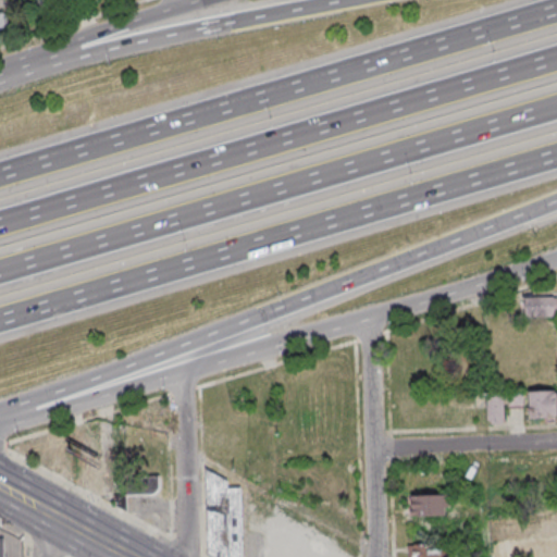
[(0,33),(10,34),(10,12),(0,12),(0,33)]
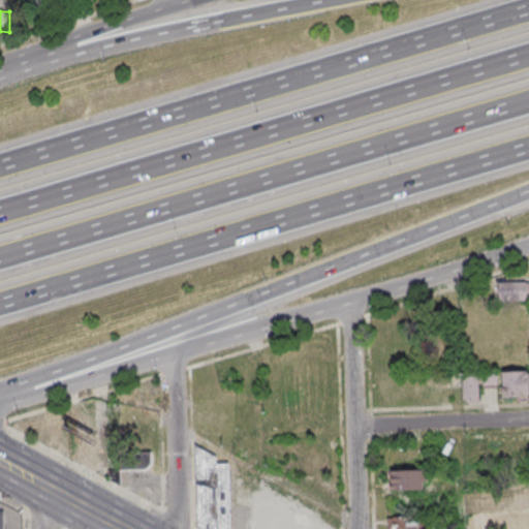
[(499,301),(528,301),(528,283),(499,283),(499,301)]
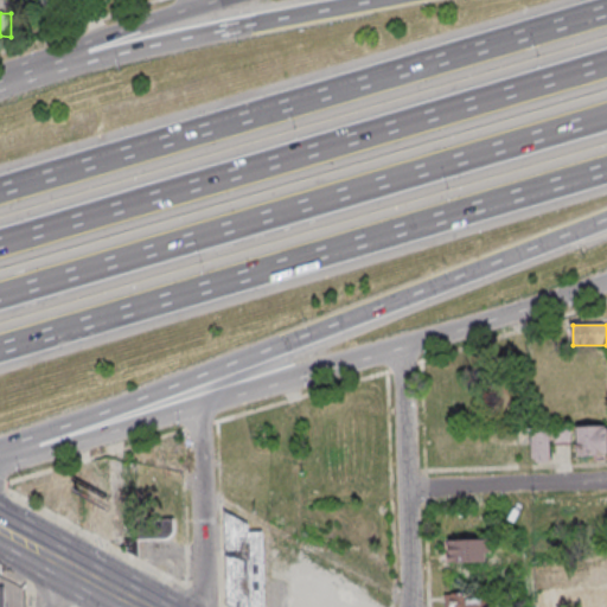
[(606,426),(576,427),(576,458),(606,457),(606,426)]
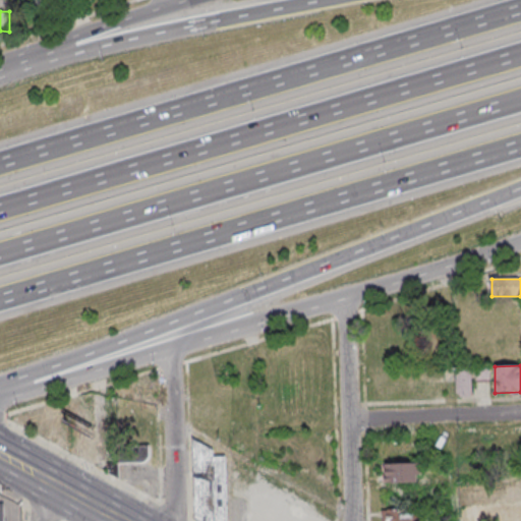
[(455,371),(455,398),(471,398),(471,371),(455,371)]
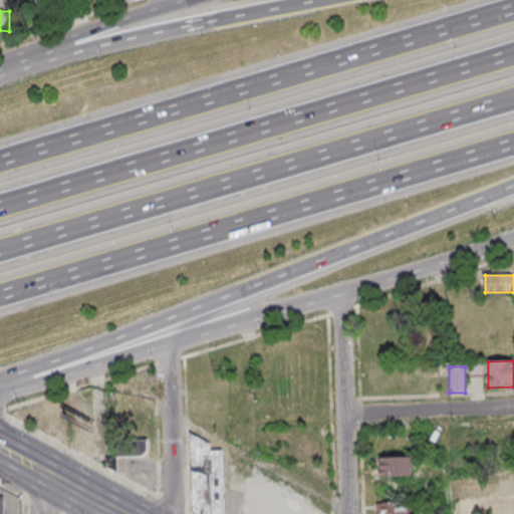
[(223,513),(223,450),(211,450),(210,438),(189,439),(190,513),(223,513)]
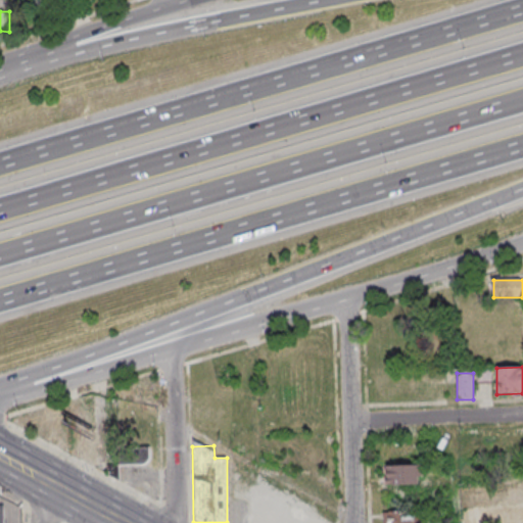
[(149,447),(115,447),(115,465),(149,465),(149,447)]
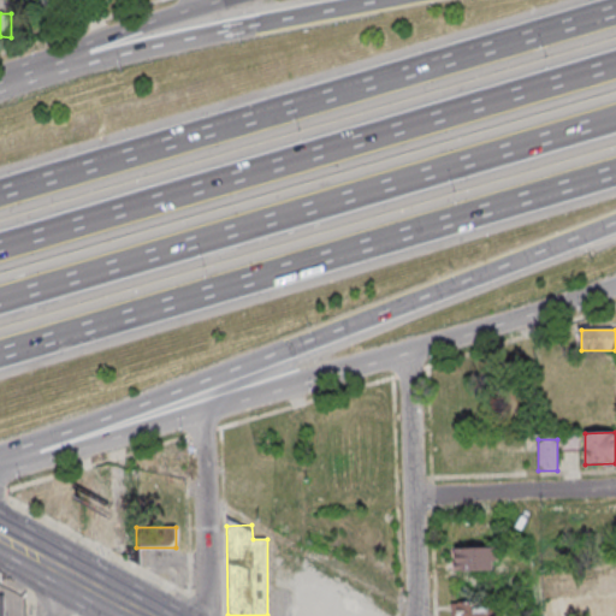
[(452,549),(452,573),(498,573),(498,549),(452,549)]
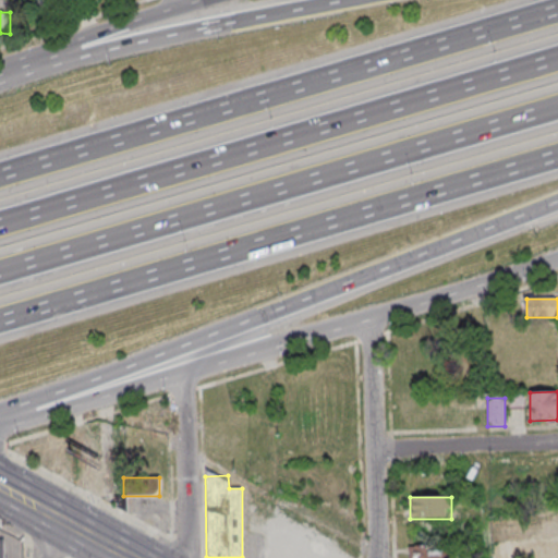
[(540,537),(557,537),(557,518),(540,518),(540,537)]
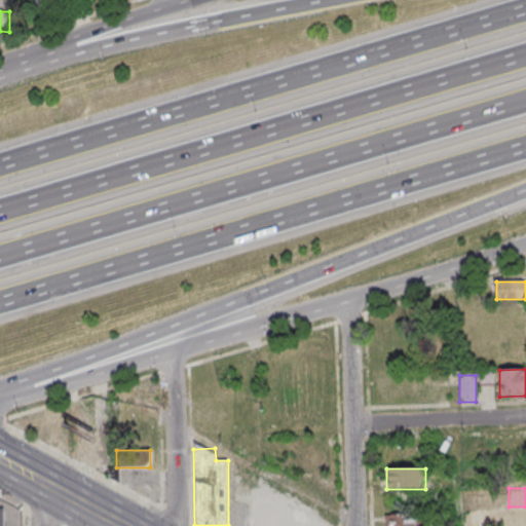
[(525,525),(525,512),(502,512),(502,525),(525,525)]
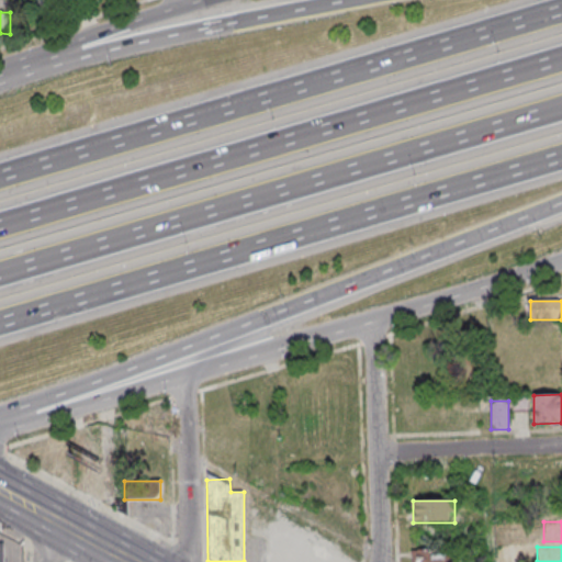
[(411,552),(411,561),(447,561),(447,552),(411,552)]
